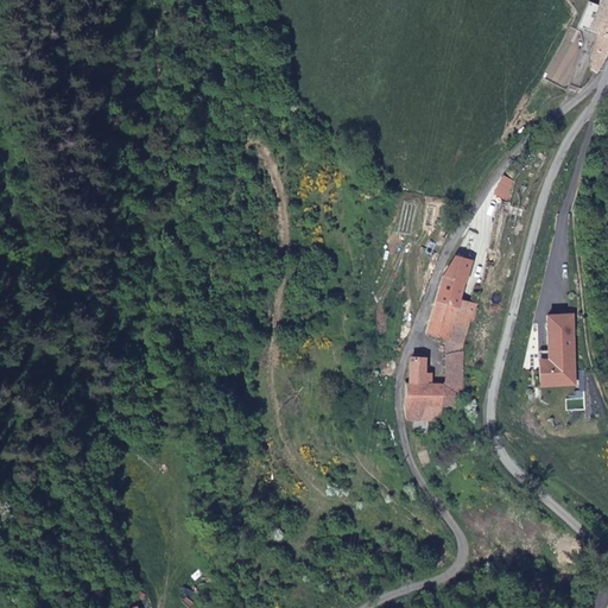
[(607,0),(600,0),(596,11),(589,30),(601,35),(607,37),(607,0)]
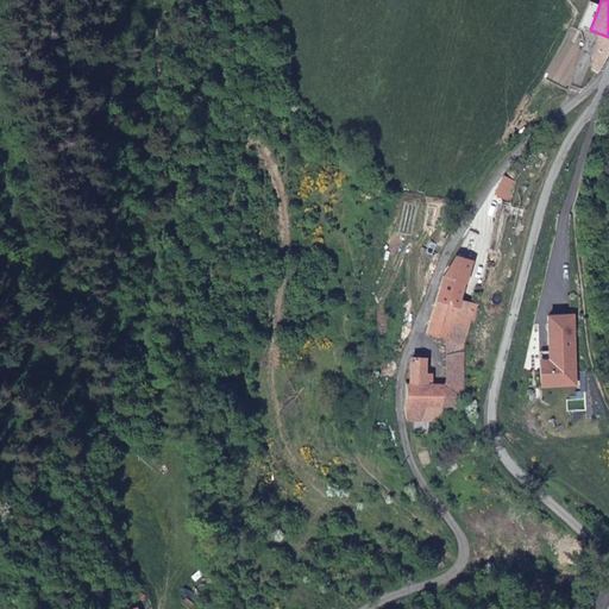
[(604,66),(608,54),(608,37),(602,35),(592,55),(595,56),(592,63),(595,66),(594,69),(598,71),(604,66)]
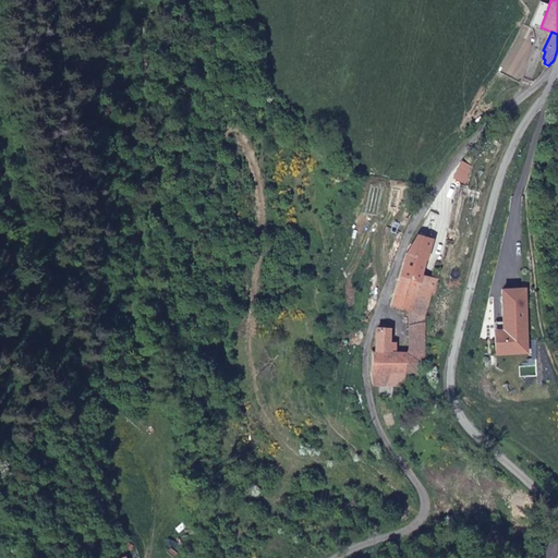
[(433,239),(420,235),(405,252),(389,304),(408,311),(420,315),(426,315),(431,295),(436,296),(436,293),(421,290),(423,277),(433,239)]
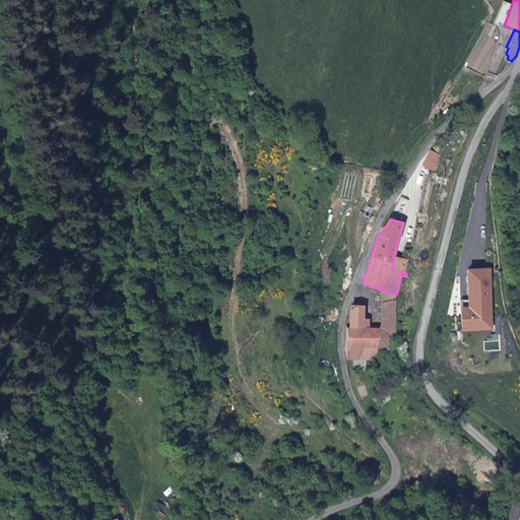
[(402,259),(394,258),(392,270),(406,273),(409,261),(402,259)]
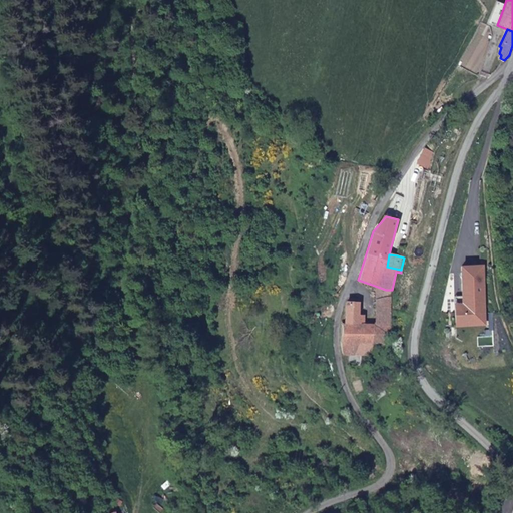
[(464,312),(456,313),(456,326),(485,325),(483,266),(462,267),(463,296),(464,312)]
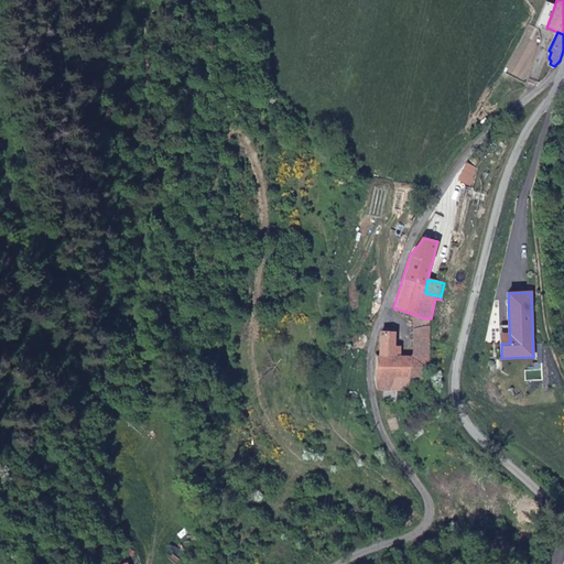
[(412,328),(430,327),(431,318),(424,318),(412,314),(412,328)]
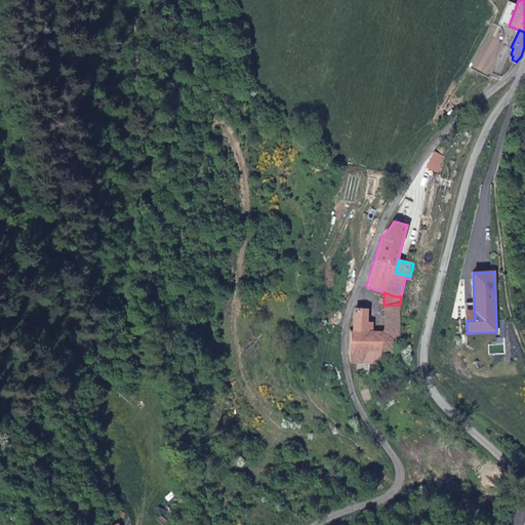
[(467,320),(475,319),(474,303),(466,304),(467,320)]
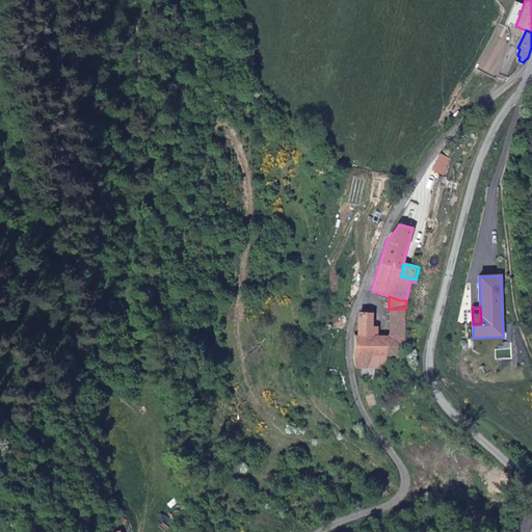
[(384,355),(402,355),(405,343),(404,336),(389,336),(378,335),(378,326),(372,326),(371,308),(366,309),(363,309),(362,313),(358,313),(358,335),(354,336),(355,366),(384,367),(384,355)]
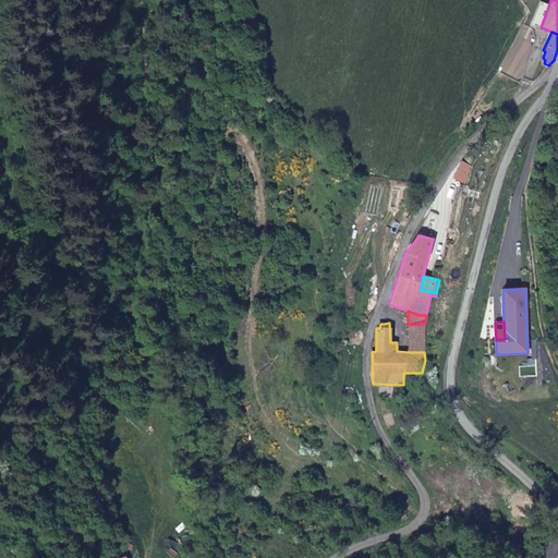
[(408,352),(424,352),(425,324),(408,325),(408,352)]
